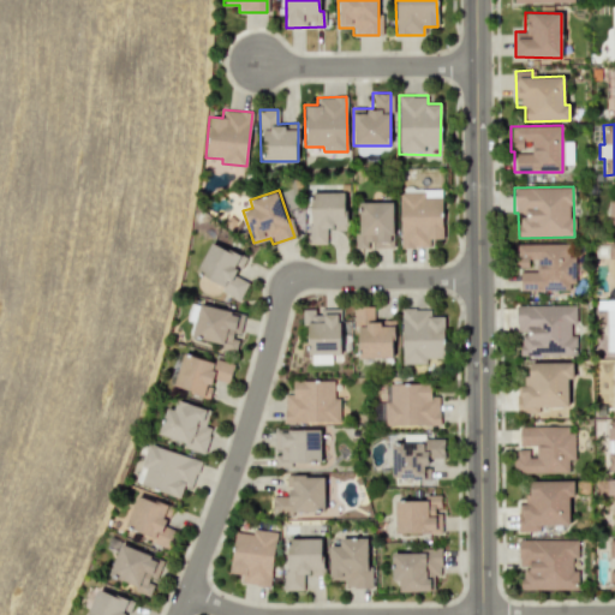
[(400,248),(429,248),(429,239),(442,239),(441,190),(399,190),(400,248)]
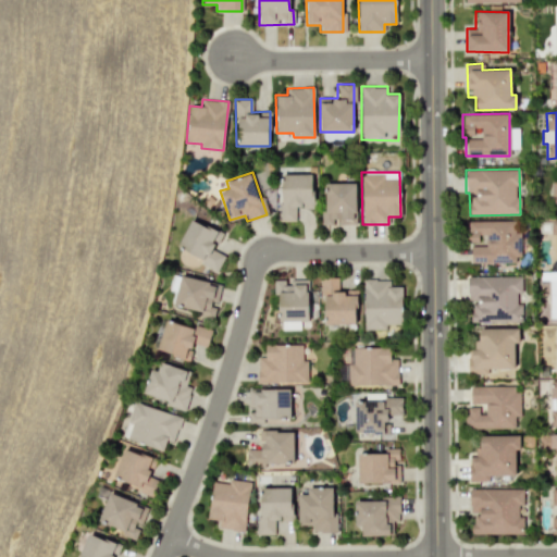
[(280,174),(280,221),(295,221),(295,203),(312,203),(313,174),(280,174)]
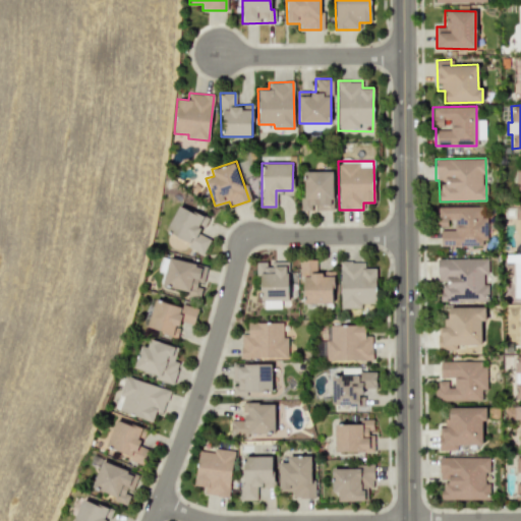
[(302,211),(333,210),(332,170),(302,171),(302,211)]
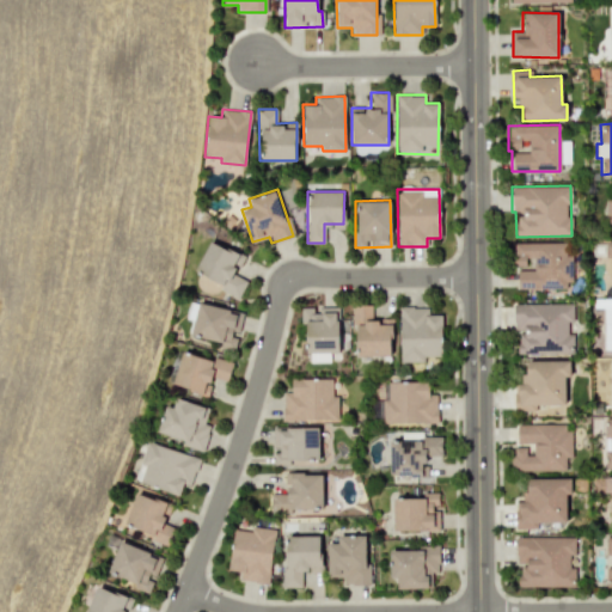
[(195,273),(222,283),(219,291),(239,298),(246,280),(236,276),(244,255),(208,240),(195,273)]
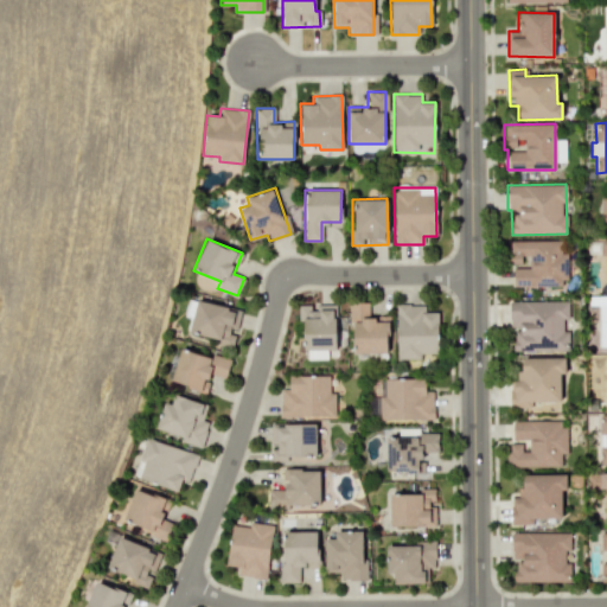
[(512,287),(566,286),(564,240),(508,241),(508,264),(522,263),(522,256),(529,256),(529,267),(512,268),(512,287)]
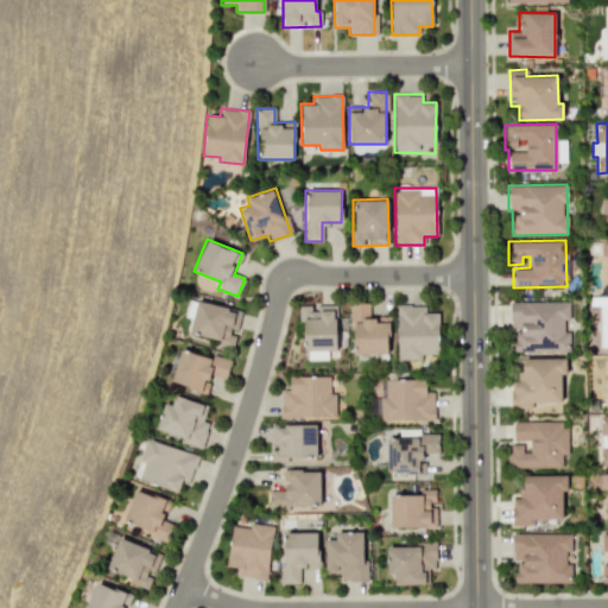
[(190,336),(235,343),(241,309),(196,302),(190,336)]
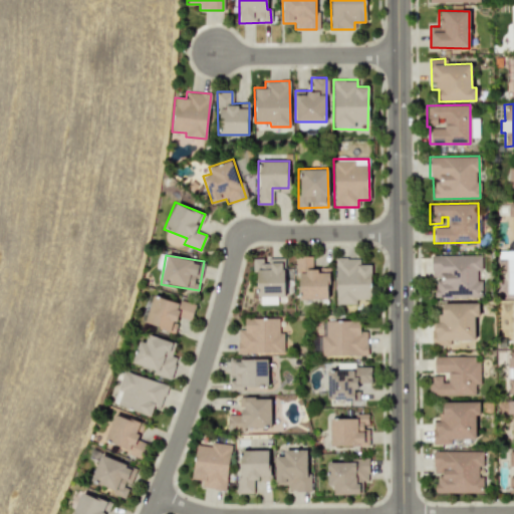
[(481,255),(431,255),(431,276),(434,276),(434,296),(481,296),(481,278),(476,278),(476,270),(481,269),(481,255)]
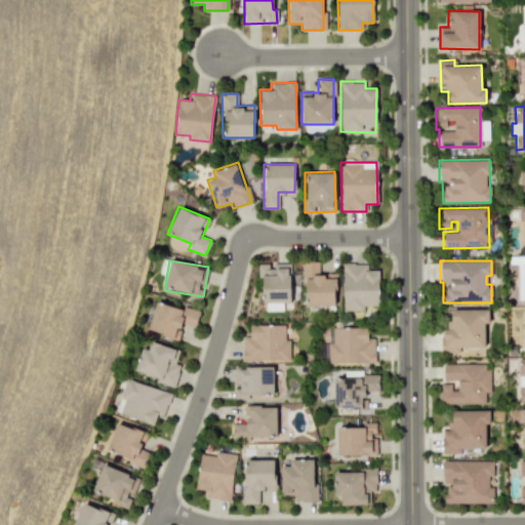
[(305,305),(335,305),(336,274),(319,274),(319,261),(305,261),(305,305)]
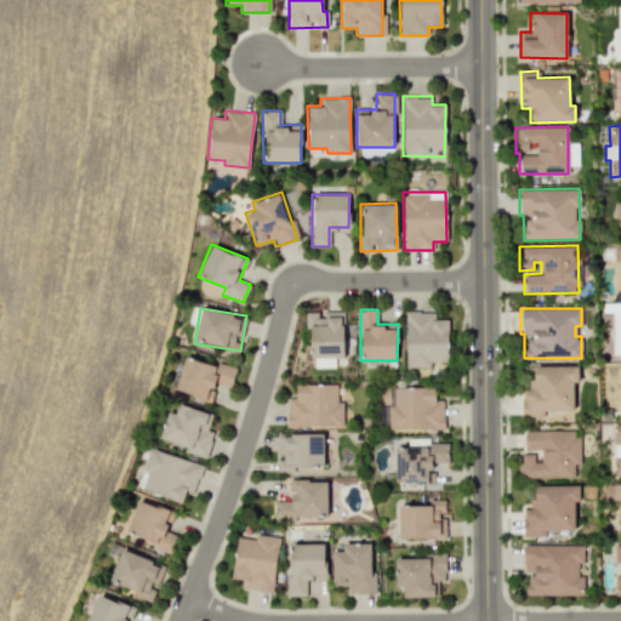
[(343,358),(345,311),(319,311),(319,312),(305,312),(305,326),(312,326),(311,366),(334,368),(334,358),(343,358)]
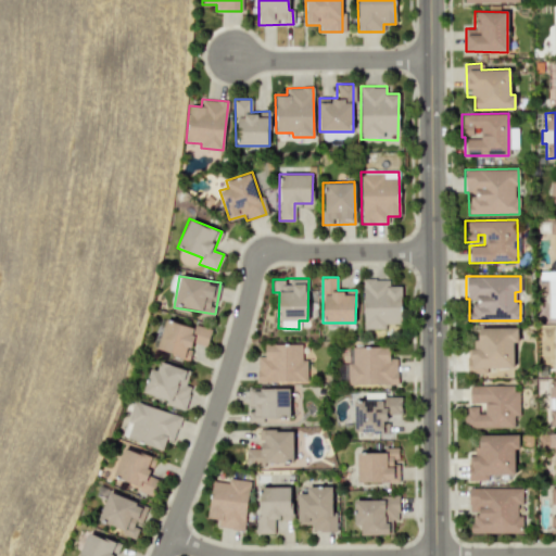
[(363,279),(364,329),(384,328),(384,324),(401,324),(401,286),(388,286),(388,278),(363,279)]
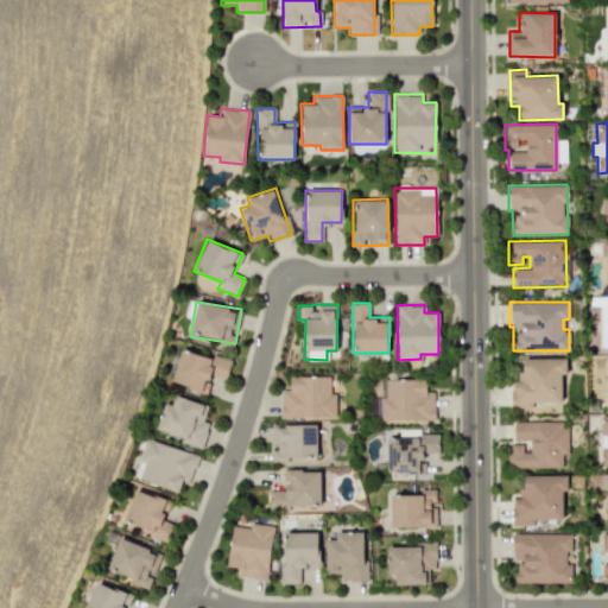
[(181,349),(171,384),(207,392),(211,375),(226,379),(230,361),(181,349)]
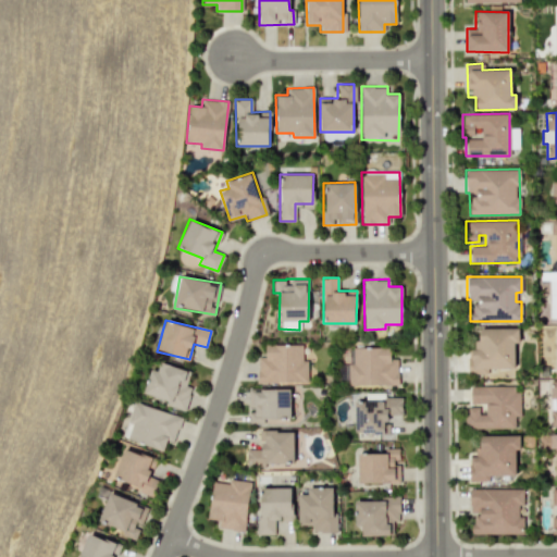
[(514,368),(514,342),(518,342),(518,327),(478,329),(479,341),(470,341),(470,374),(486,373),(486,368),(514,368)]
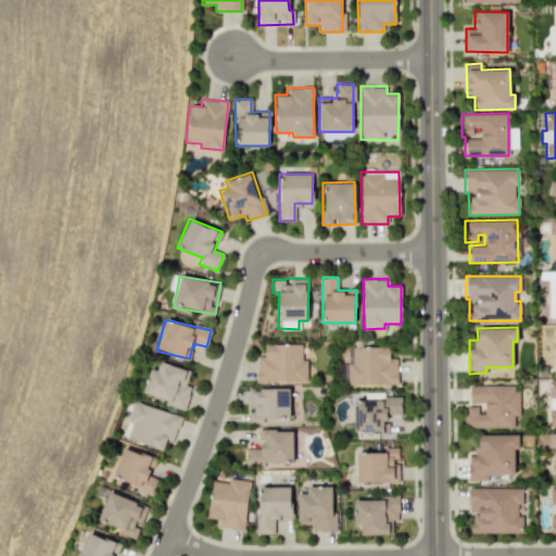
[(256,381),(306,382),(306,359),(301,359),(301,344),(265,343),(264,355),(257,355),(256,381)]
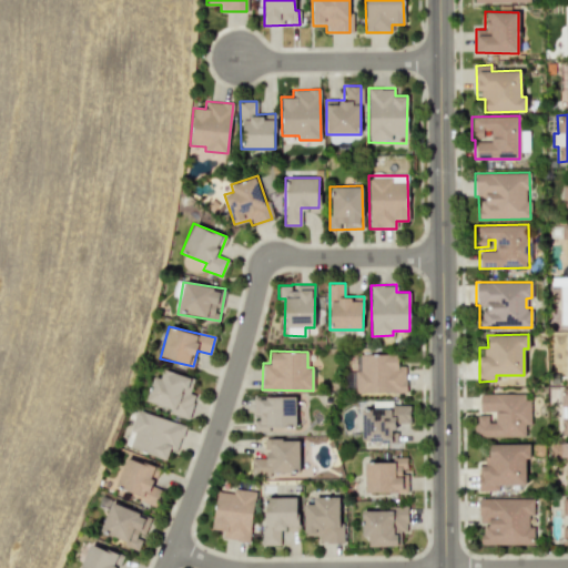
[(359,354),(359,369),(354,369),(354,392),(405,393),(405,366),(397,366),(397,354),(359,354)]
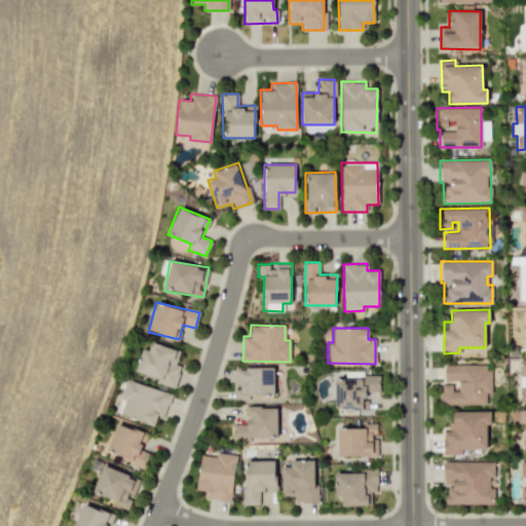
[(174,387),(180,368),(175,366),(179,350),(151,341),(148,349),(142,347),(135,371),(157,377),(155,382),(174,387)]
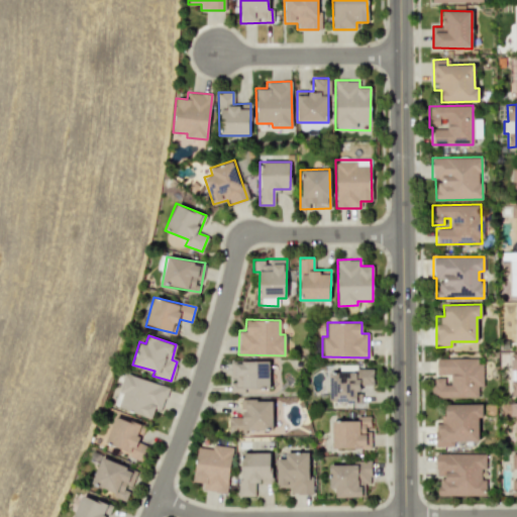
[(436,374),(447,374),(447,378),(432,378),(432,398),(478,398),(478,387),(482,387),(481,357),(436,358),(436,374)]
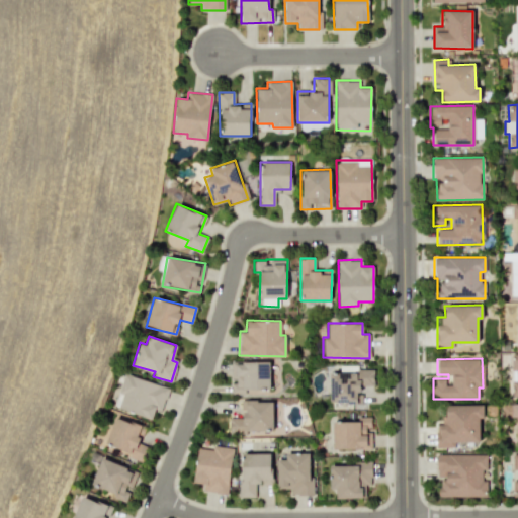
[(232,391),(269,391),(268,362),(231,362),(232,391)]
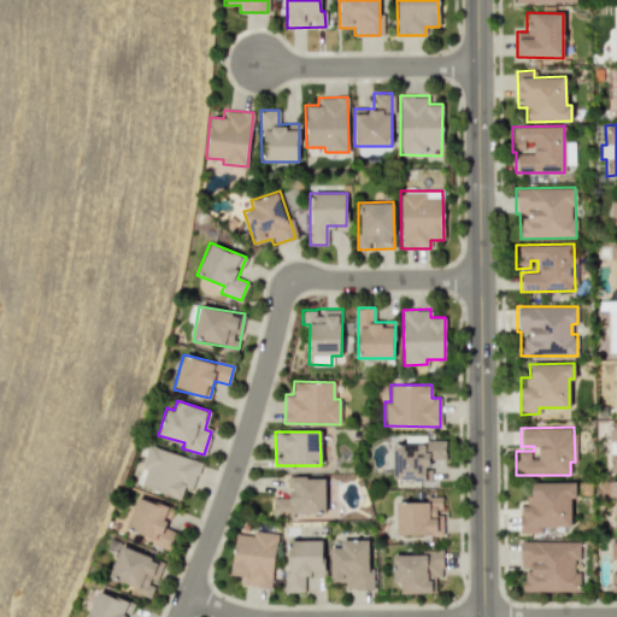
[(445,459),(445,440),(427,440),(427,435),(405,435),(405,444),(393,444),(393,481),(430,481),(430,459),(445,459)]
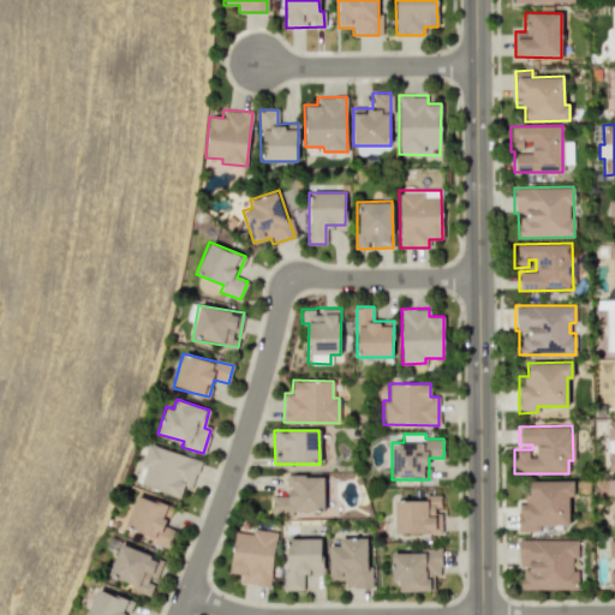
[(135,484),(179,496),(183,485),(191,488),(199,459),(147,443),(135,484)]
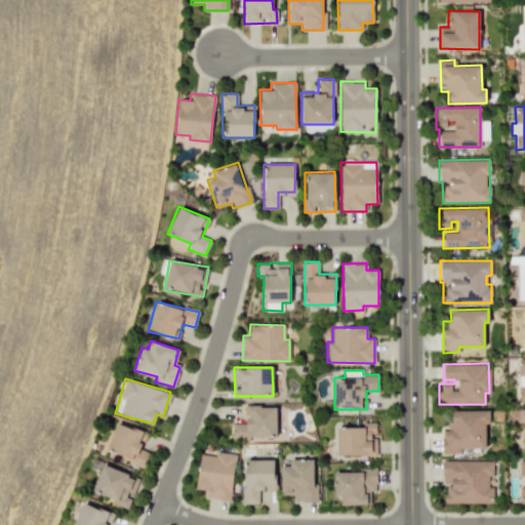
[(233,422),(233,439),(249,439),(249,436),(276,437),(276,405),(245,405),(245,422),(233,422)]
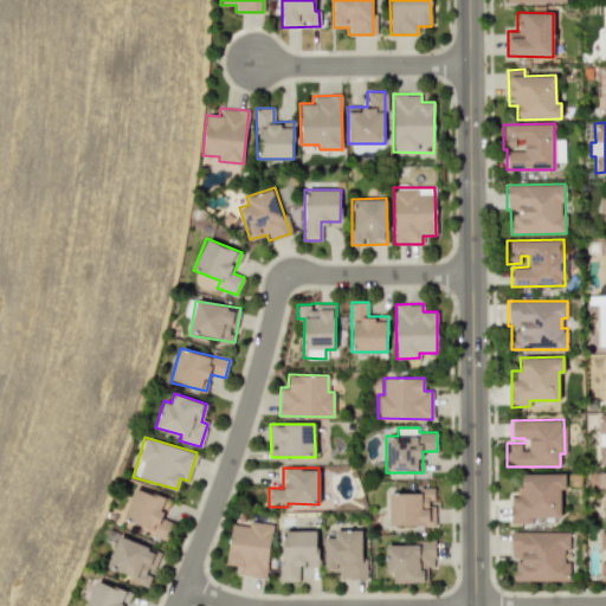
[(605,472),(595,472),(595,475),(590,475),(590,487),(604,487),(604,516),(605,516),(605,472)]
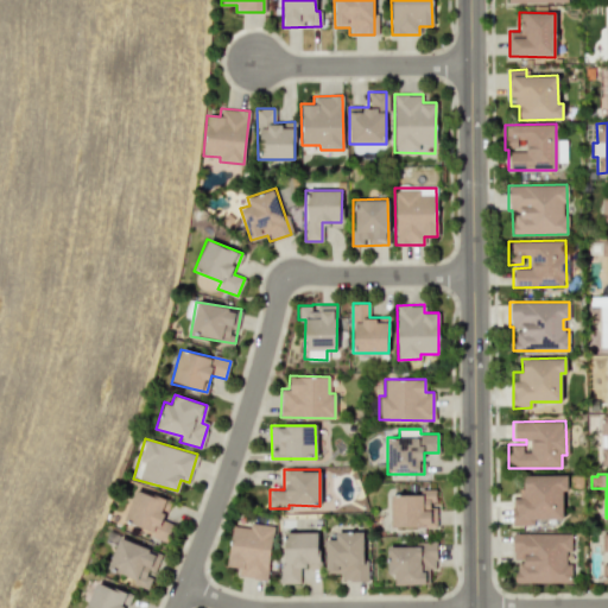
[(562,518),(562,489),(567,489),(567,475),(524,475),(524,489),(513,489),(514,525),(533,525),(533,519),(562,518)]
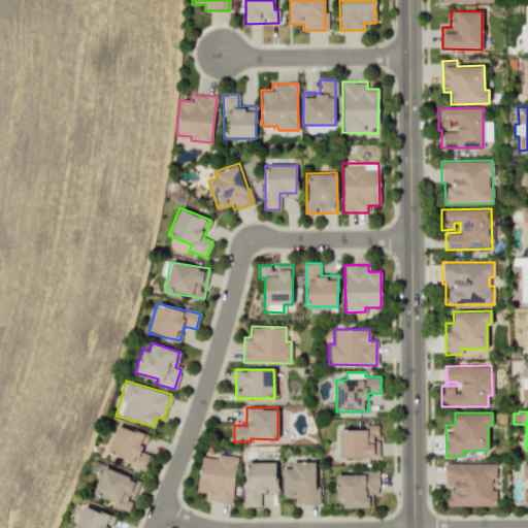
[(338,457),(378,458),(378,436),(377,436),(377,424),(365,424),(364,429),(339,429),(338,457)]
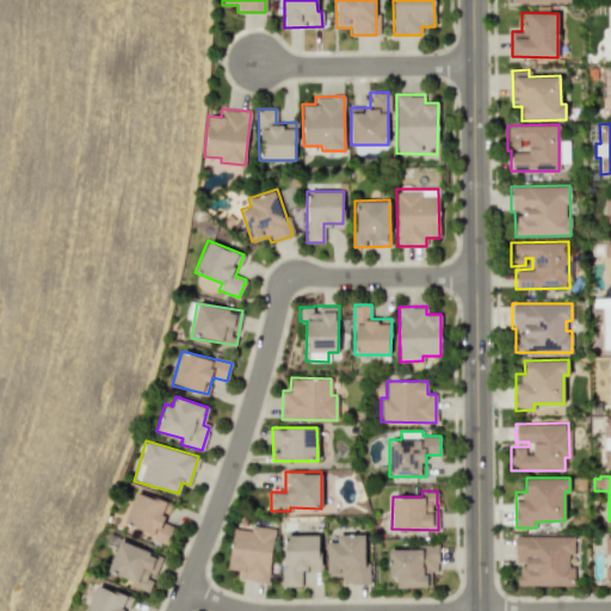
[(164,524),(172,505),(136,492),(124,525),(165,541),(171,528),(164,524)]
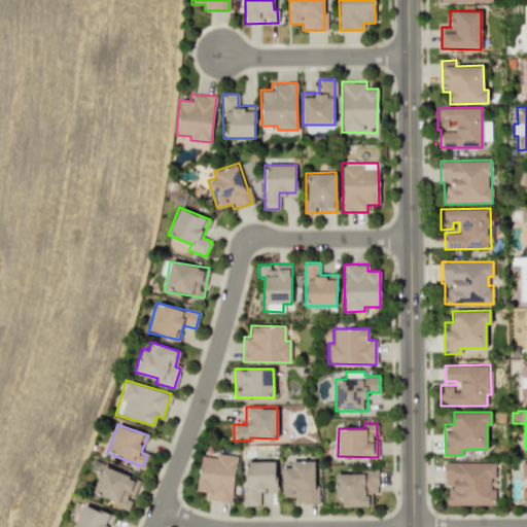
[(231,502),(237,455),(216,452),(216,457),(201,456),(197,491),(207,492),(206,500),(231,502)]
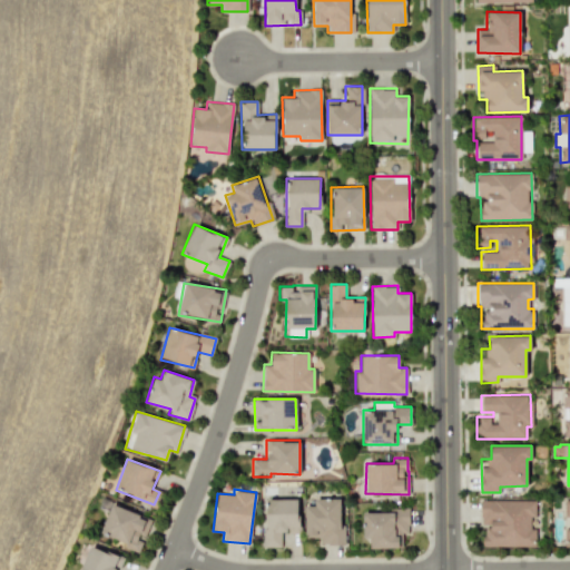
[(298,499),(266,499),(266,531),(263,531),(262,547),(281,547),(281,533),(298,533),(298,499)]
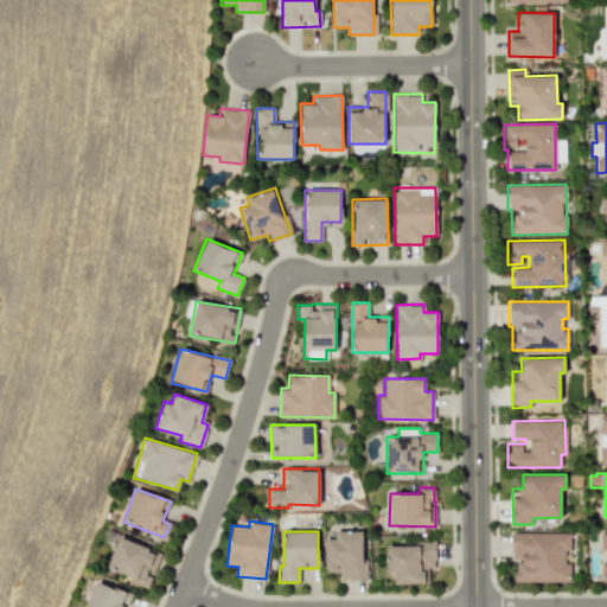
[(364,531),(334,532),(334,538),(324,538),(325,573),(339,572),(339,580),(364,580),(364,531)]
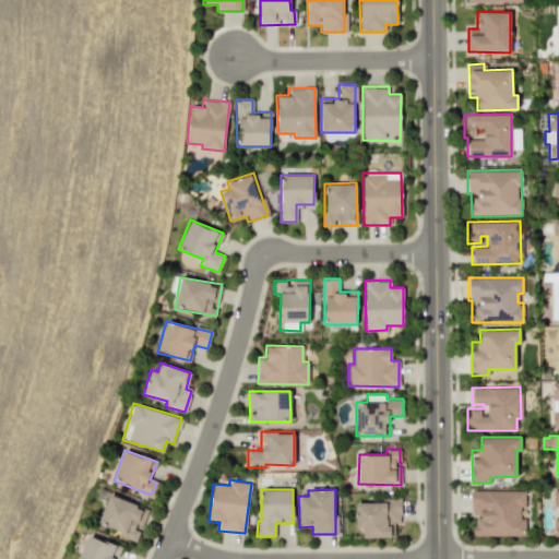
[(472,490),(473,536),(525,535),(524,518),(520,518),(520,507),(525,507),(524,490),(472,490)]
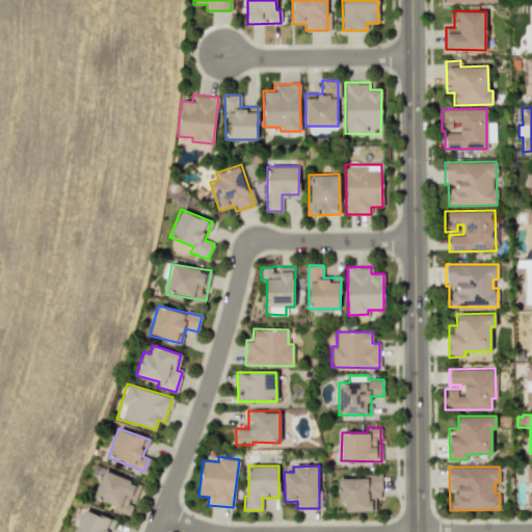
[(92,499),(128,512),(133,498),(135,499),(141,484),(104,470),(92,499)]
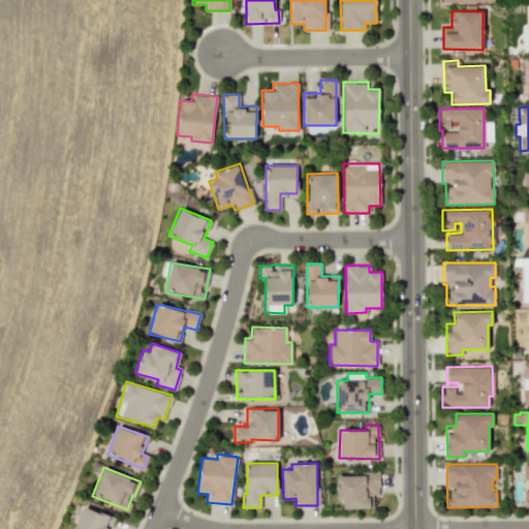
[(343,508),(373,507),(373,496),(379,496),(378,473),(336,474),(336,499),(343,499),(343,508)]
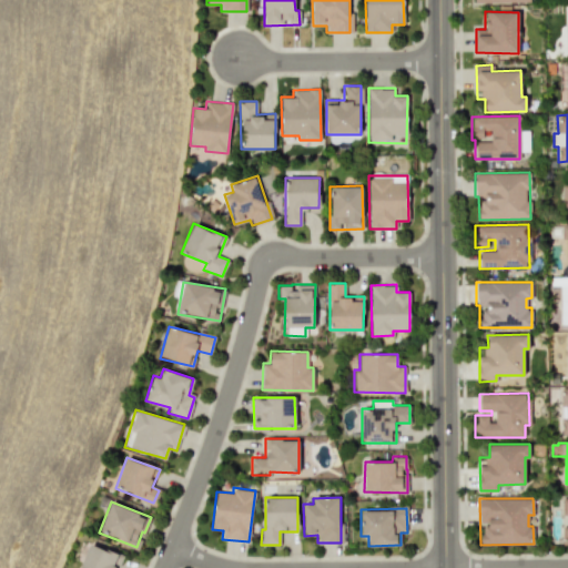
[(118,567),(123,557),(90,543),(78,567),(118,567)]
